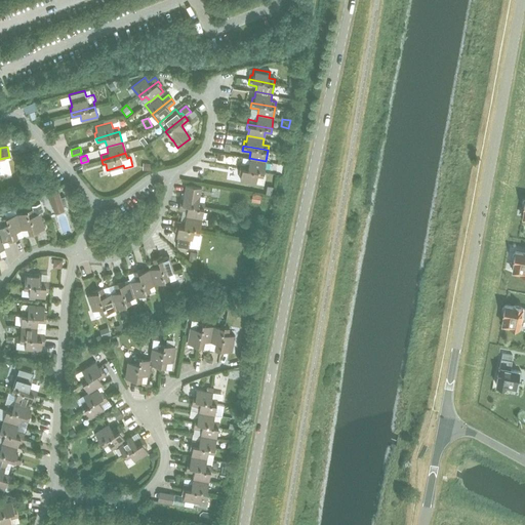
[(266,161),(249,158),(248,164),(240,163),(239,167),(264,172),(266,161)]
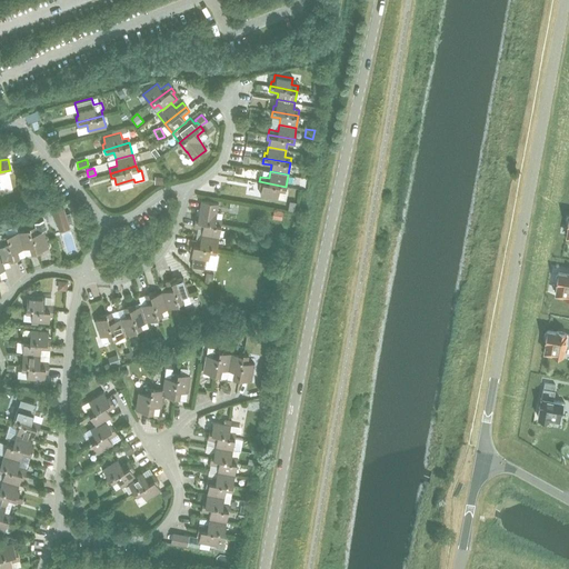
[(286,187),(259,181),(259,187),(261,188),(260,195),(278,198),(279,191),(285,192),(286,187)]
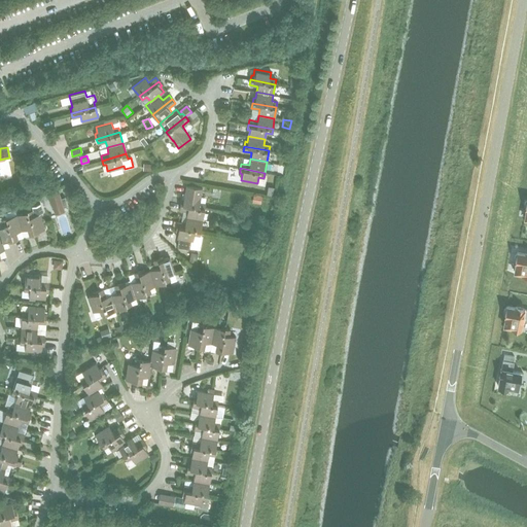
[(35,190),(32,180),(24,183),(26,192),(35,190)]
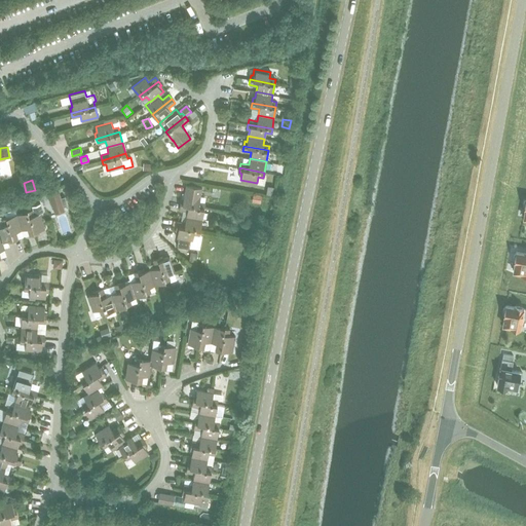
[(181,198),(180,203),(203,209),(204,203),(199,202),(200,196),(199,196),(201,188),(186,185),(184,193),(183,199),(181,198)]
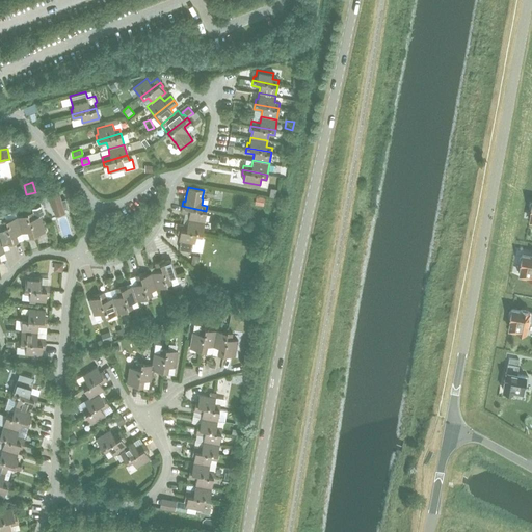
[(68,208),(65,198),(61,200),(59,194),(49,197),(55,216),(65,213),(63,209),(68,208)]
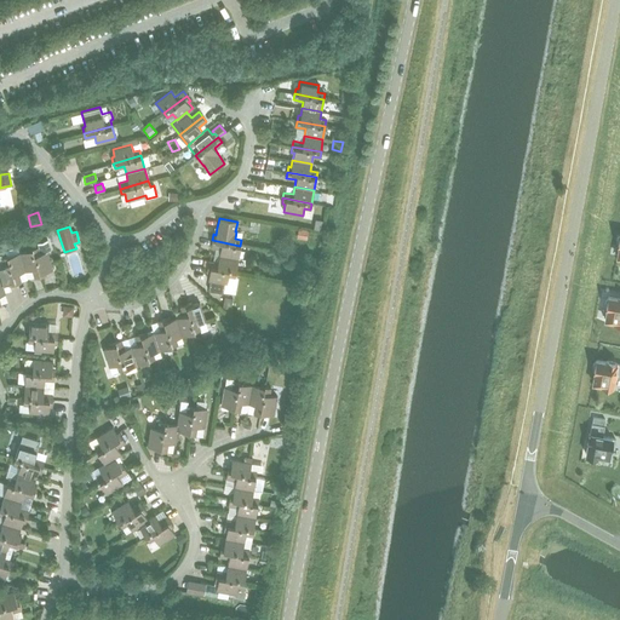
[(298,228),(297,237),(306,239),(308,229),(298,228)]
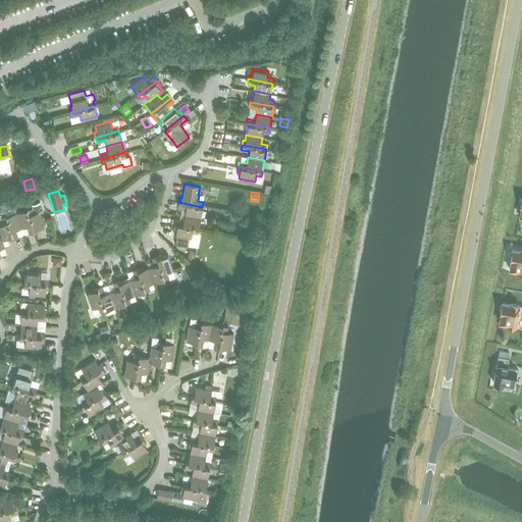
[(32,208),(27,209),(34,232),(39,231),(38,228),(44,226),(39,211),(42,210),(40,202),(31,205),(32,208)]
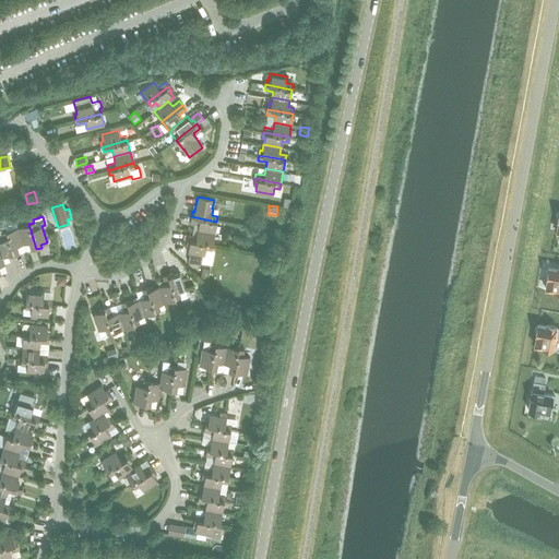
[(216,222),(191,216),(190,222),(199,223),(198,229),(214,233),(216,222)]
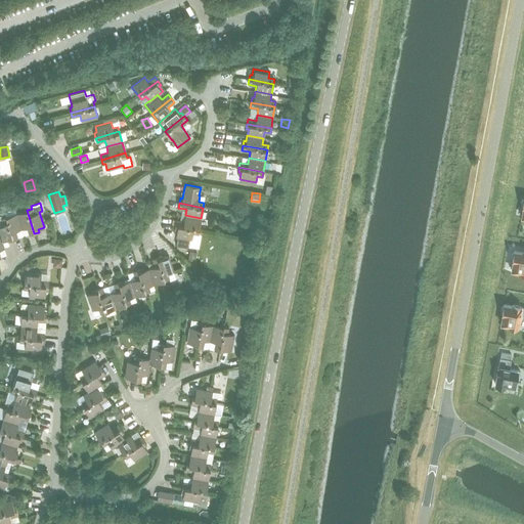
[(34,233),(27,210),(16,213),(20,228),(27,227),(29,234),(34,233)]
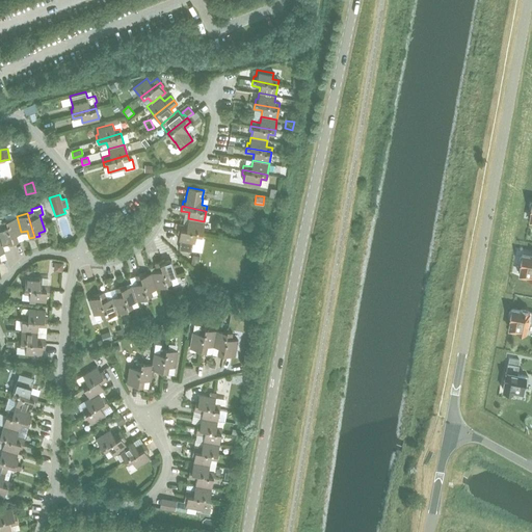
[(21,232),(17,216),(5,219),(12,243),(18,242),(16,234),(21,232)]
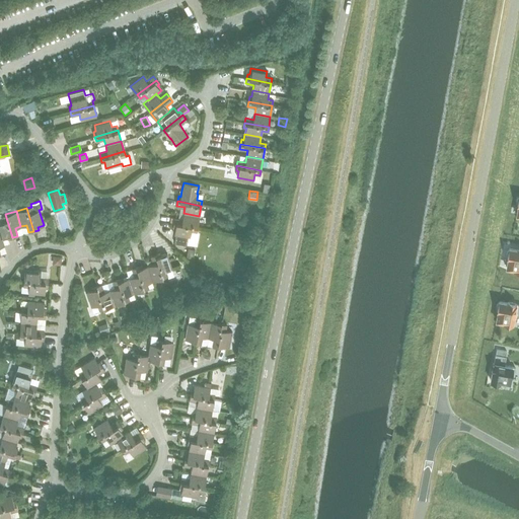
[(199,216),(183,213),(182,219),(174,218),(173,222),(198,227),(199,216)]
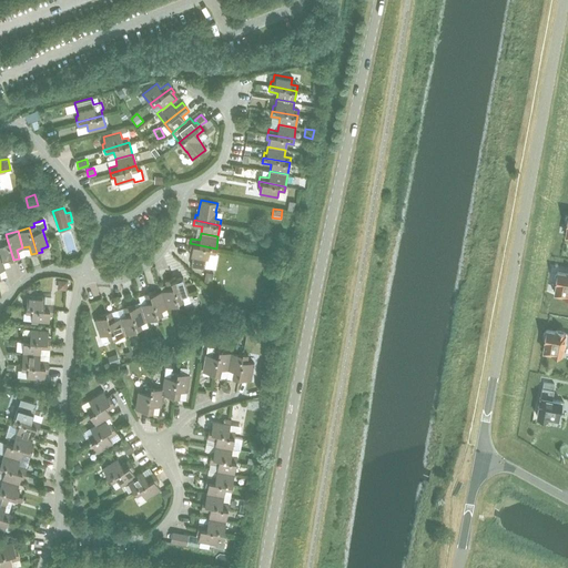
[(2,242),(0,242),(0,255),(1,261),(2,261),(8,259),(9,262),(13,260),(6,234),(1,236),(2,242)]
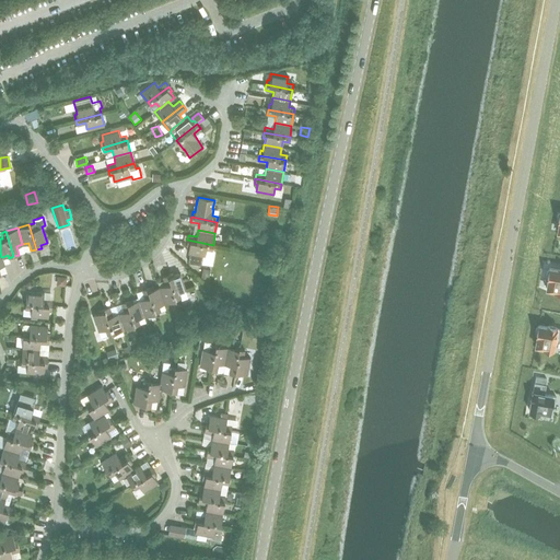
[(55,256),(65,254),(61,235),(53,237),(55,256)]
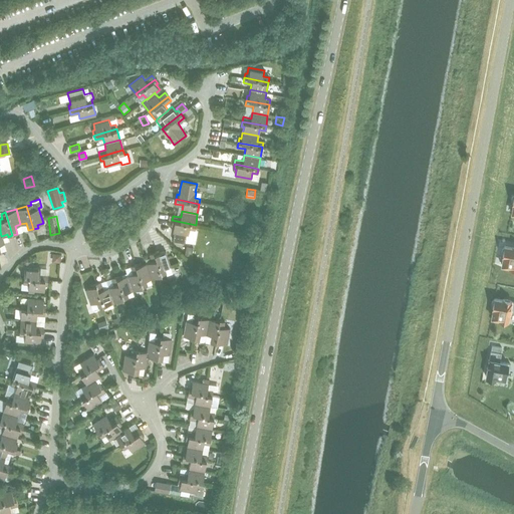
[(172,220),(171,225),(174,226),(172,232),(174,232),(186,234),(188,235),(189,229),(195,230),(196,225),(172,220)]
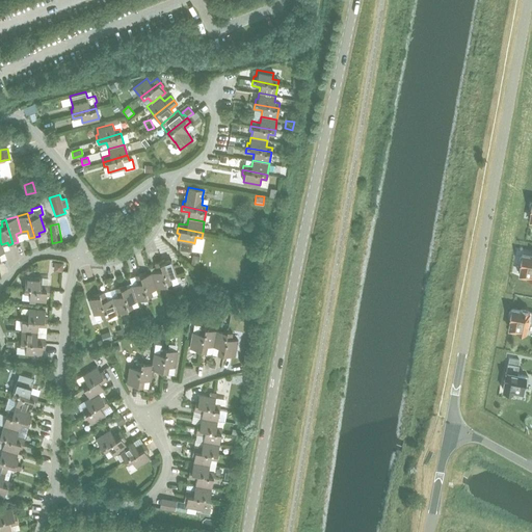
[(180,240),(179,249),(191,251),(192,242),(180,240)]
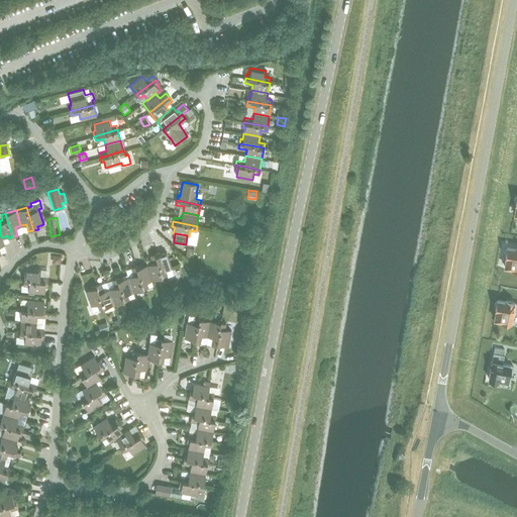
[(188,246),(187,255),(193,256),(195,247),(188,246)]
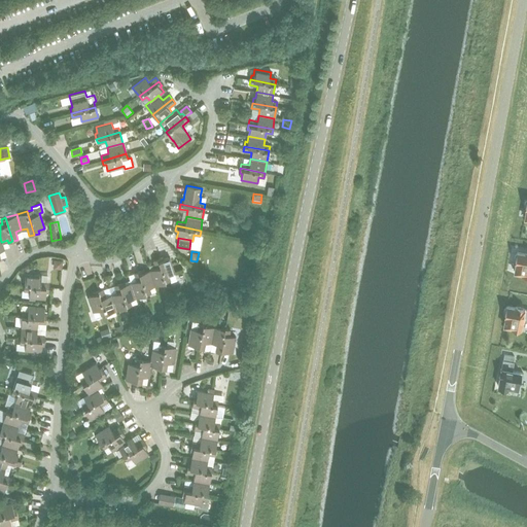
[(515,254),(514,258),(515,259),(515,261),(516,261),(514,272),(521,273),(520,275),(526,276),(526,252),(525,252),(525,253),(517,252),(516,253),(515,254)]
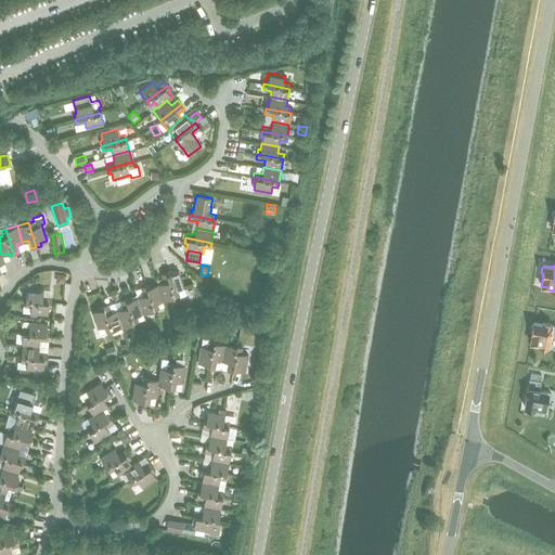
[(171,270),(166,272),(173,297),(179,295),(177,289),(183,287),(178,271),(172,273),(171,270)]
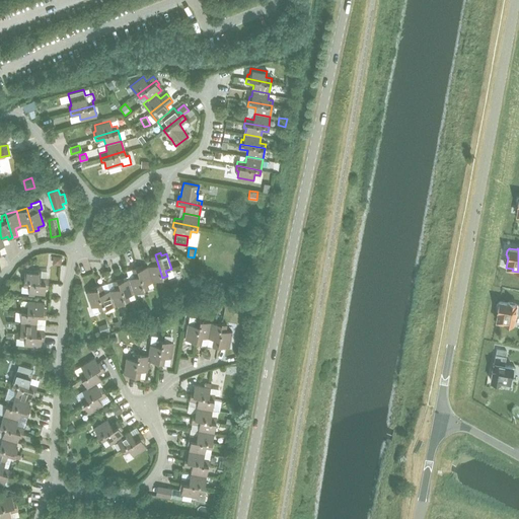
[(54,254),(53,263),(62,264),(62,255),(54,254)]
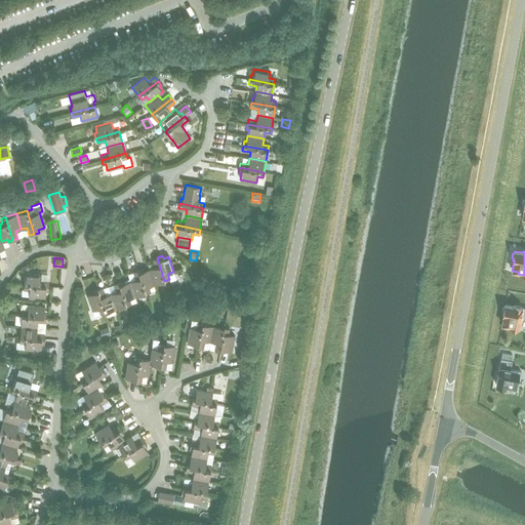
[(164,281),(157,257),(152,259),(155,267),(149,269),(154,284),(164,281)]
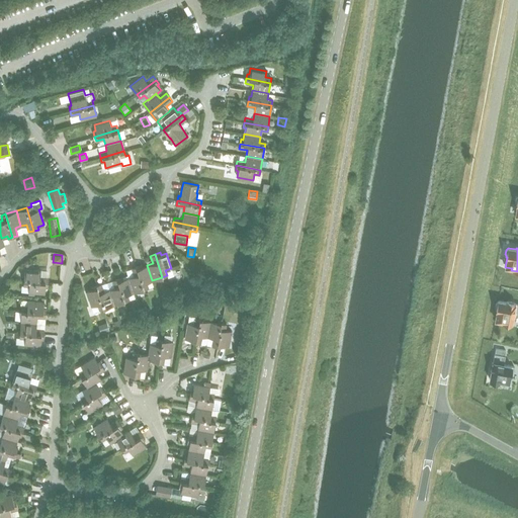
[(141,264),(136,266),(144,289),(148,287),(147,282),(152,280),(147,265),(142,267),(141,264)]
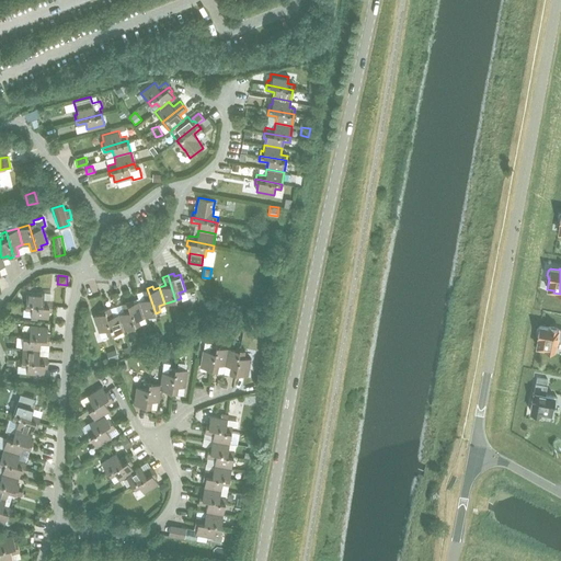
[(156,313),(147,288),(142,289),(145,298),(138,300),(144,317),(156,313)]
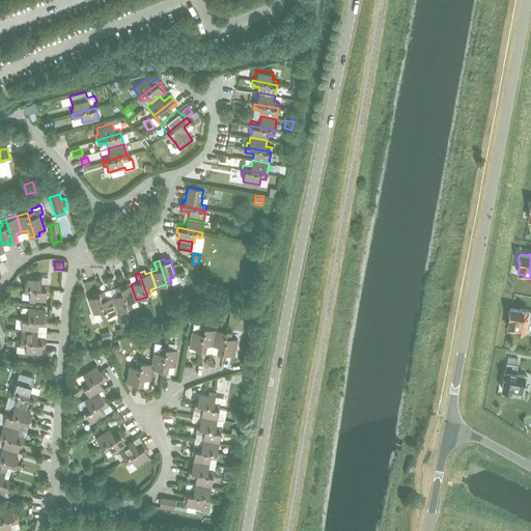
[(25,276),(24,287),(49,289),(49,284),(40,283),(42,277),(25,276)]
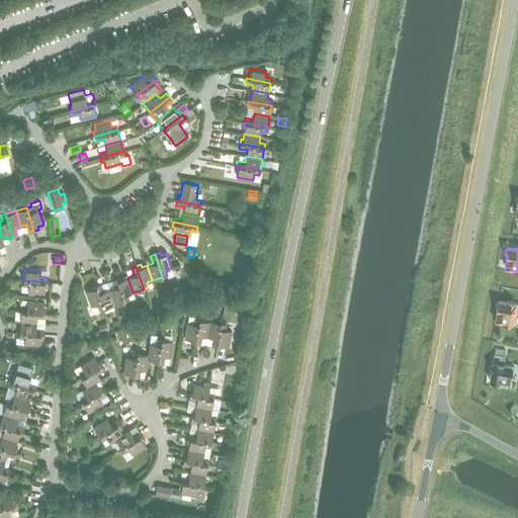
[(133,292),(127,277),(122,279),(121,276),(116,278),(124,301),(130,299),(127,294),(133,292)]
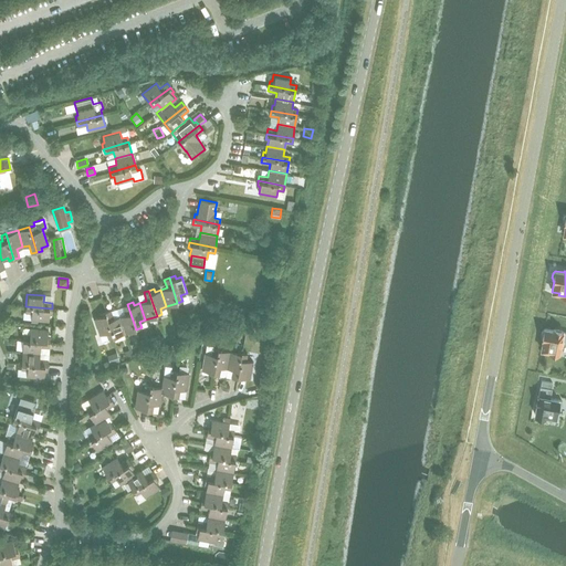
[(125,314),(119,316),(125,333),(136,329),(127,304),(123,305),(125,314)]
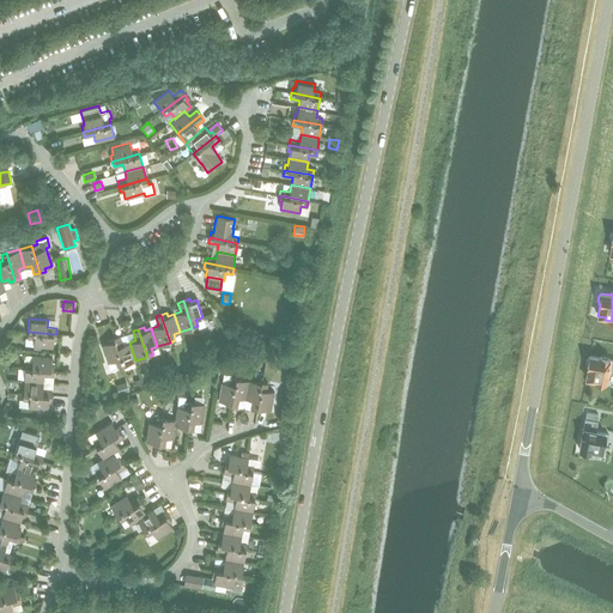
[(56,334),(28,332),(28,338),(34,339),(34,346),(53,347),(53,340),(56,340),(56,334)]
